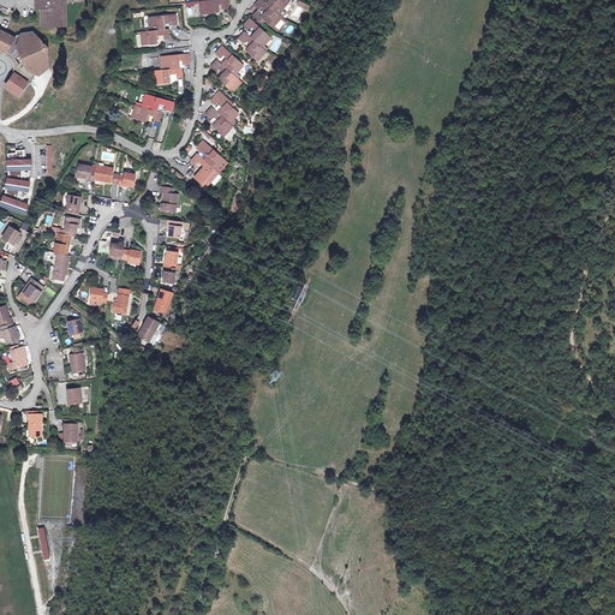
[(42,15),(42,27),(66,27),(66,17),(65,17),(65,13),(66,13),(66,4),(64,4),(64,0),(35,0),(36,5),(37,5),(37,10),(42,10),(43,10),(43,15),(42,15)]
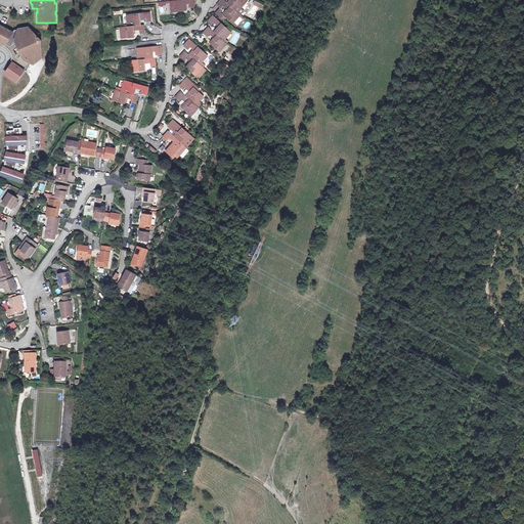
[(171,12),(184,11),(183,4),(189,4),(189,7),(194,7),(193,0),(181,0),(173,1),(170,1),(171,12)]
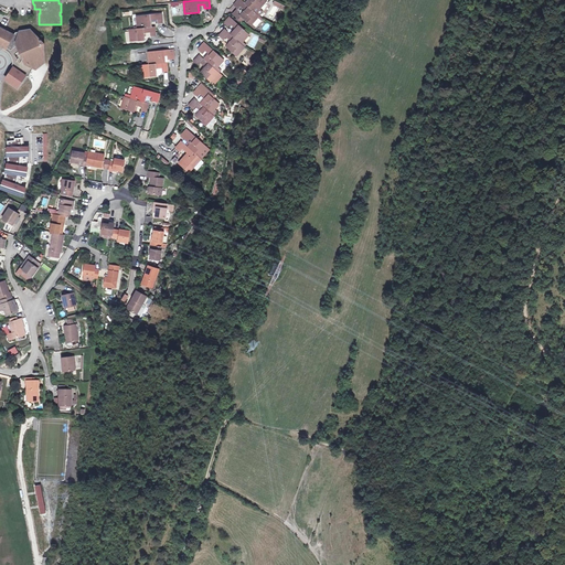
[(241,0),(237,0),(234,6),(237,8),(238,9),(241,7),(246,11),(241,17),(245,20),(254,29),(263,19),(259,17),(256,13),(246,3),(241,0)]
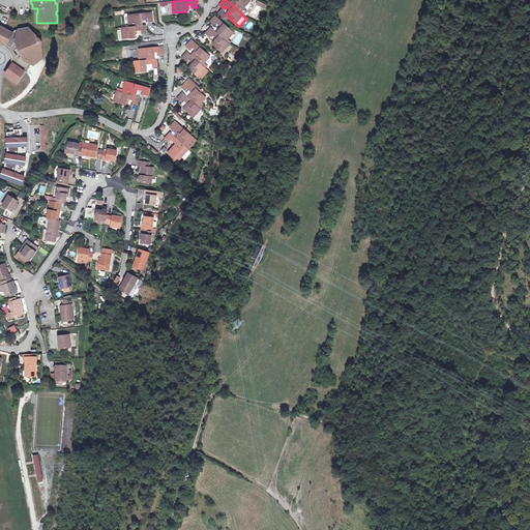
[(233,0),(231,3),(240,12),(243,8),(251,0),(249,0),(233,0)]
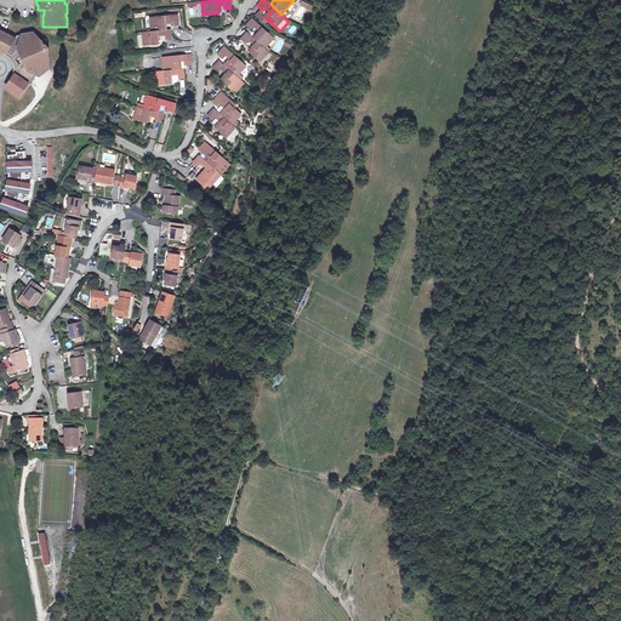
[(261,9),(255,15),(266,24),(269,22),(265,18),(262,15),(262,10),(261,9)]
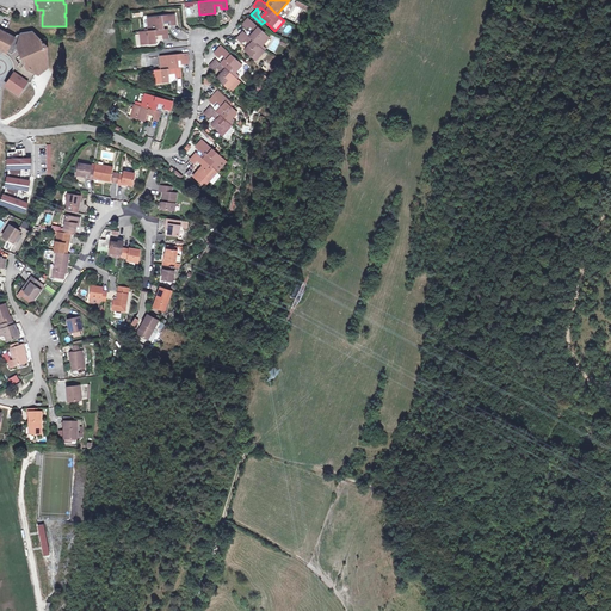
[(148,18),(149,31),(165,29),(164,22),(171,20),(171,25),(176,24),(176,14),(148,18)]
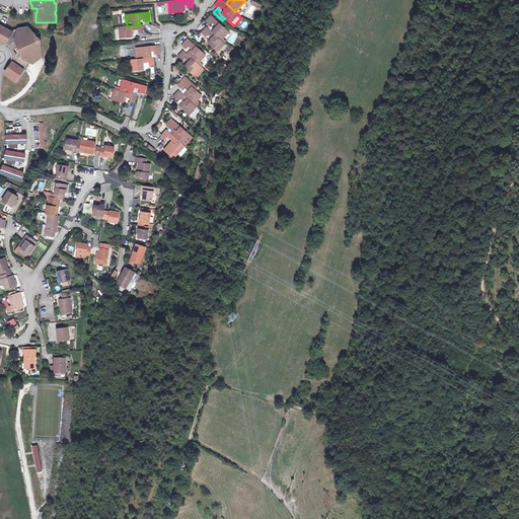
[(212,31),(221,41),(229,31),(211,15),(206,21),(210,25),(212,22),(217,27),(212,31)]
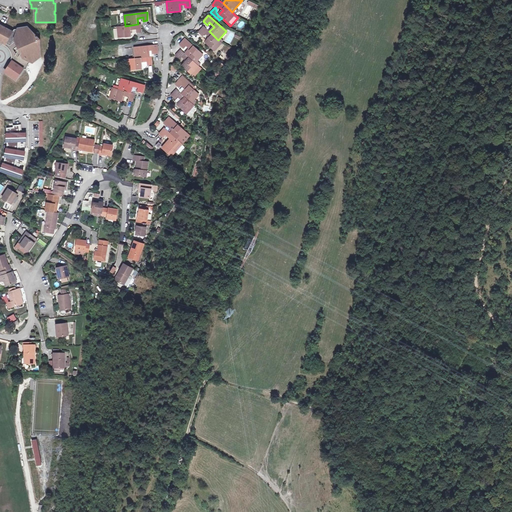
[(0,24),(0,41),(6,44),(10,46),(12,44),(15,49),(20,45),(22,50),(18,51),(13,59),(13,60),(12,61),(5,72),(16,80),(21,73),(24,69),(26,70),(30,61),(33,63),(40,57),(39,38),(37,37),(37,36),(36,36),(27,27),(14,29),(13,32),(0,24)]
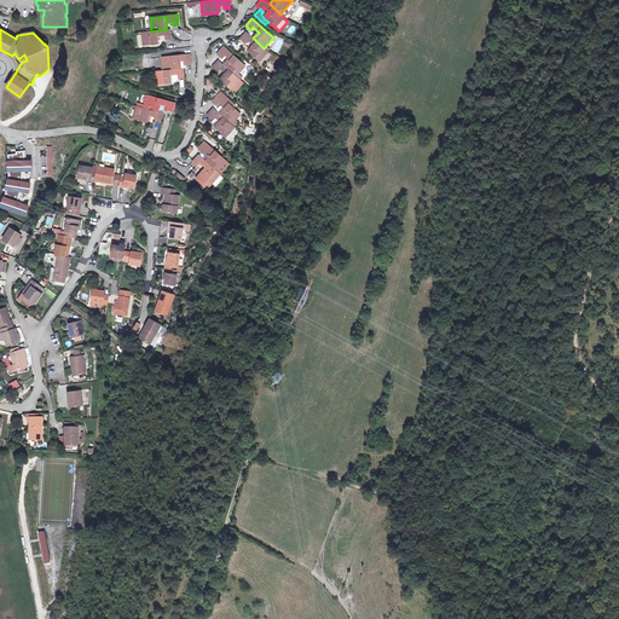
[(142,33),(144,46),(158,44),(158,36),(165,35),(166,39),(171,39),(169,29),(167,29),(151,32),(142,33)]
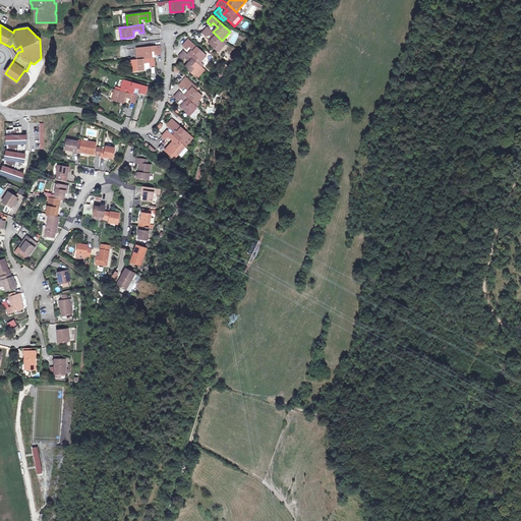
[(209,44),(218,52),(226,43),(222,41),(213,32),(208,26),(201,33),(206,37),(209,34),(213,39),(209,44)]
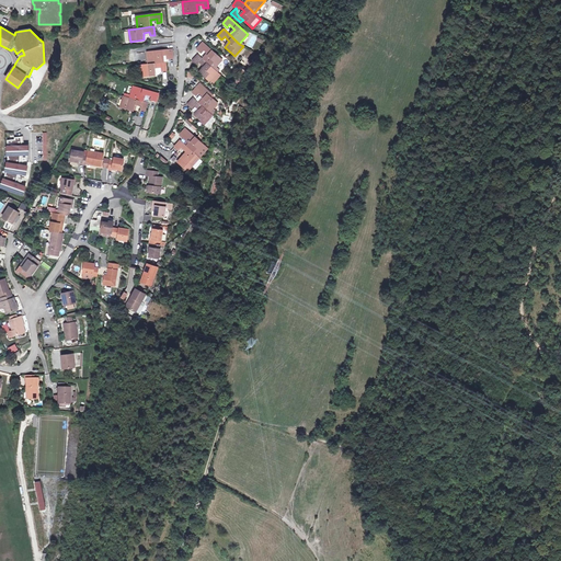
[(204,60),(214,69),(222,60),(203,43),(197,49),(201,53),(204,50),(209,55),(204,60)]
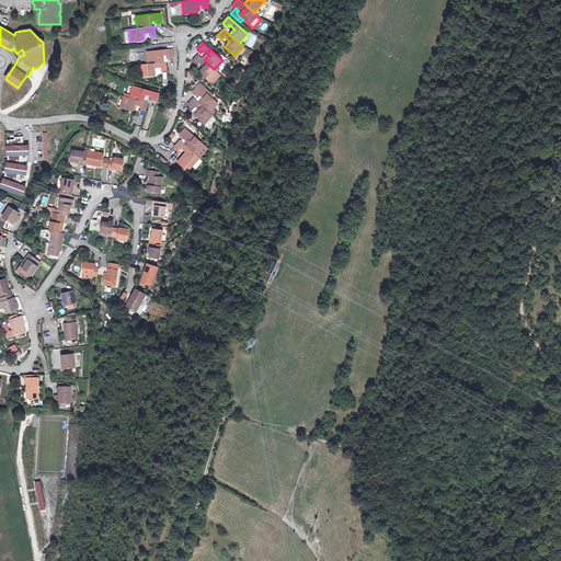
[(7,48),(6,50),(7,50),(9,53),(10,54),(12,56),(12,58),(12,60),(12,63),(12,65),(14,66),(14,65),(20,56),(16,54),(13,48),(11,50),(7,48)]
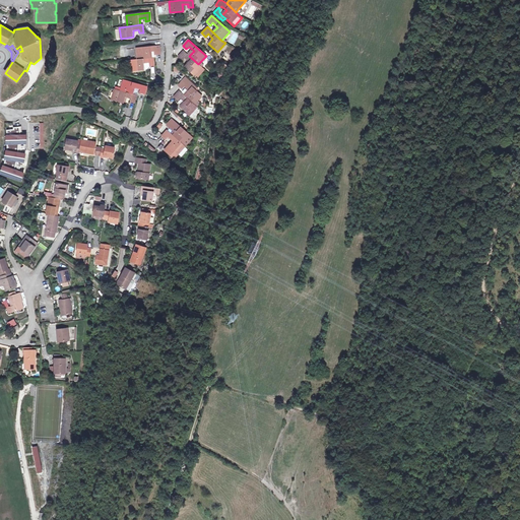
[(136,48),(138,59),(150,58),(150,51),(155,51),(156,54),(160,54),(159,46),(136,48)]
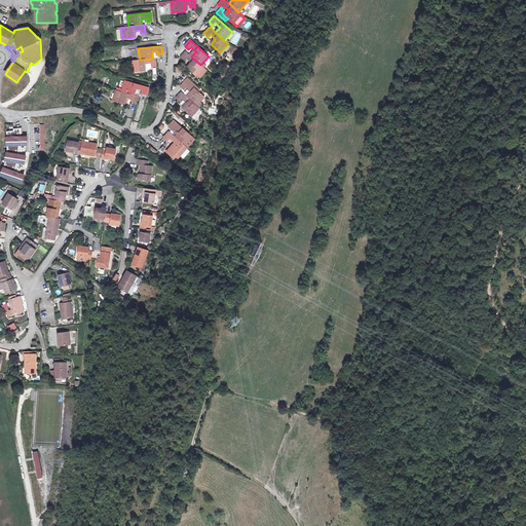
[(191,57),(186,51),(180,58),(184,61),(186,59),(191,63),(187,68),(196,76),(197,75),(200,77),(207,70),(200,65),(191,57)]
